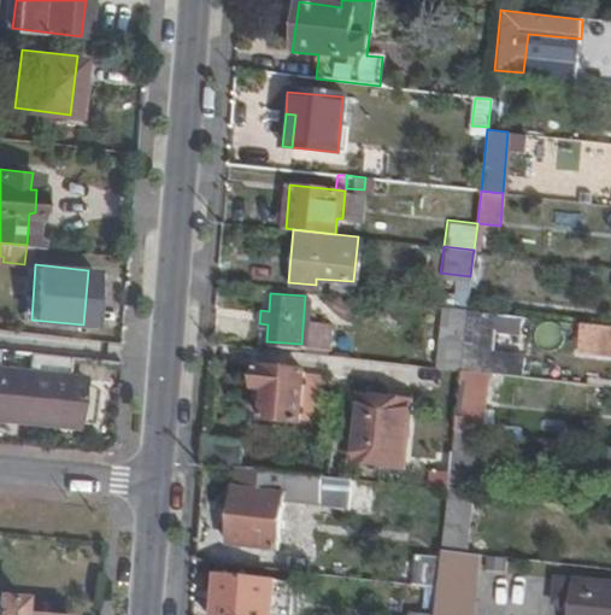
[(460,368),(466,309),(446,306),(444,335),(438,335),(435,365),(460,368)]
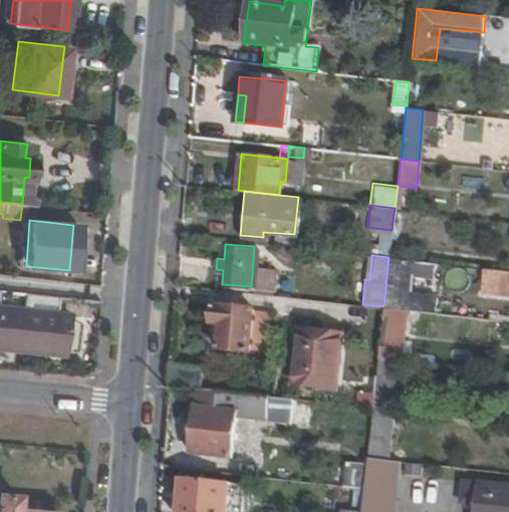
[(412,309),(434,311),(436,294),(406,291),(409,271),(414,272),(414,268),(431,270),(432,262),(389,257),(384,306),(412,309)]
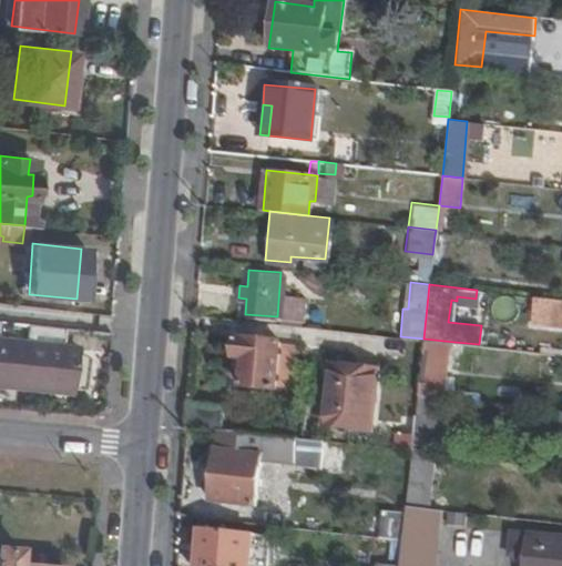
[(561,325),(561,299),(533,296),(530,323),(561,325)]
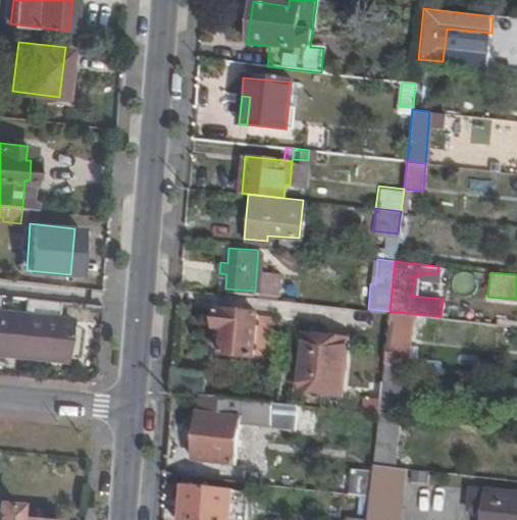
[(51,316),(53,300),(21,296),(20,312),(16,355),(61,360),(62,351),(70,352),(72,327),(63,326),(64,318),(51,316)]
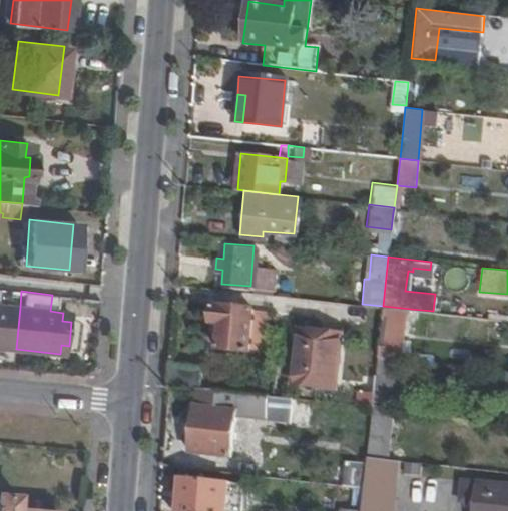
[(250,309),(212,304),(210,322),(219,323),(215,354),(246,358),(246,356),(250,309)]
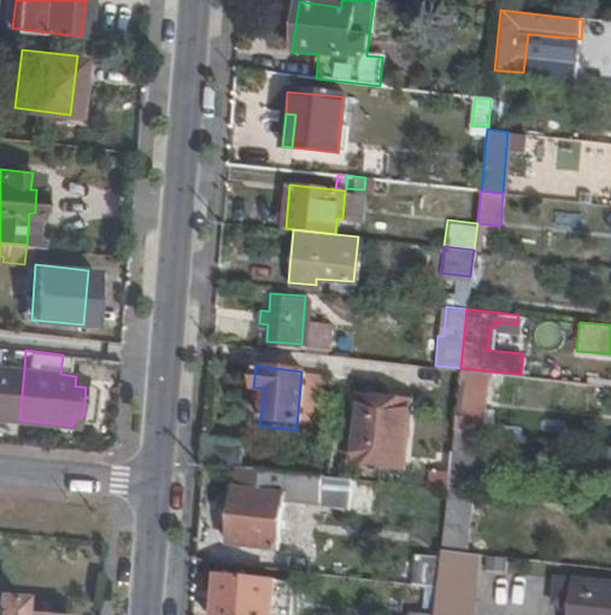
[(0,417),(19,420),(24,369),(0,367),(0,417)]
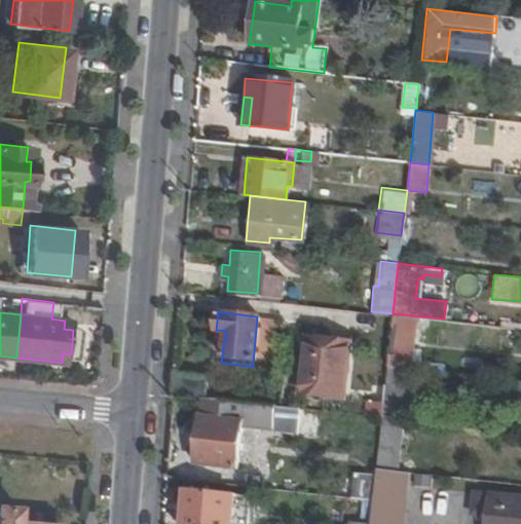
[(419,331),(421,316),(393,313),(386,366),(402,368),(406,330),(419,331)]
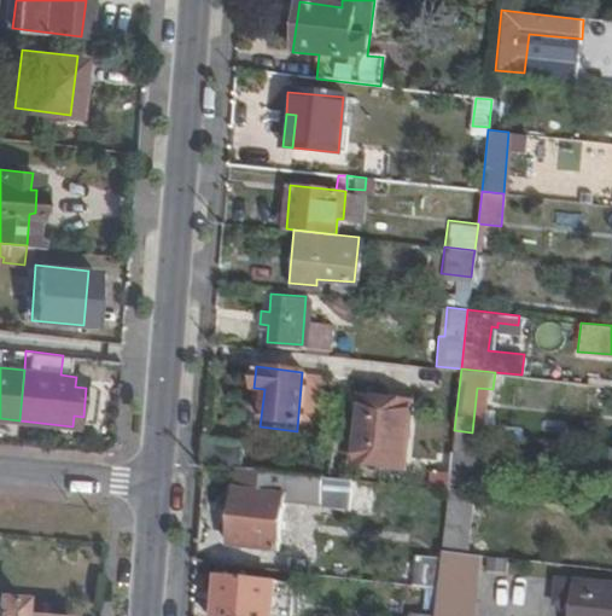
[(297,429),(318,431),(324,375),(302,372),(297,429)]
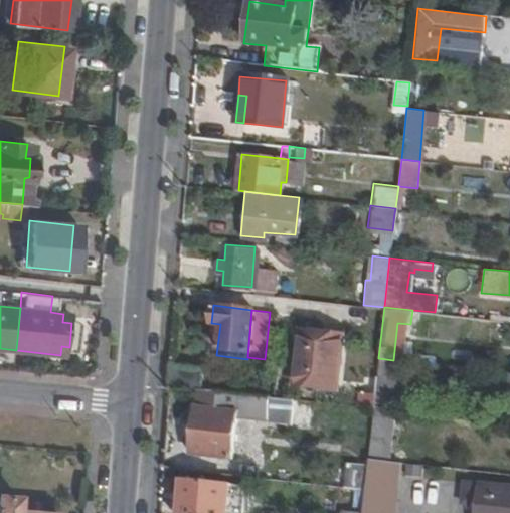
[(300,330),(294,383),(331,386),(336,333),(300,330)]
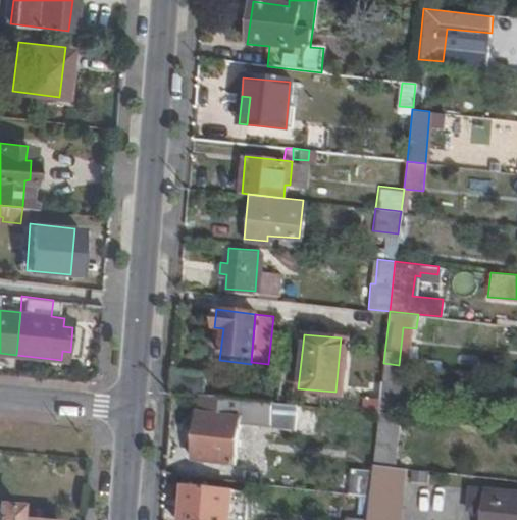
[(377,414),(399,416),(404,365),(399,365),(383,363),(379,401),(377,414)]
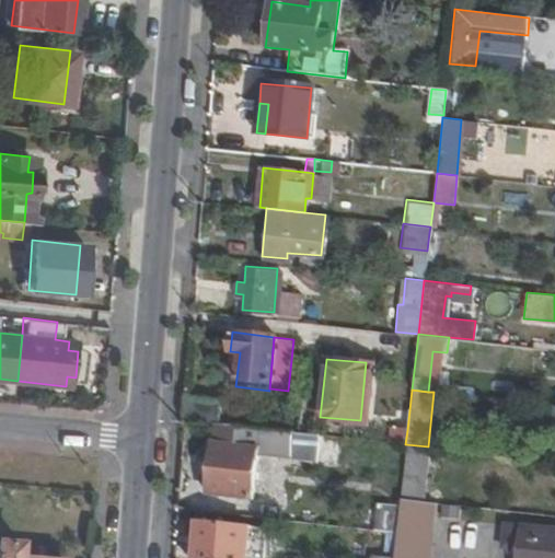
[(298,431),(215,422),(212,422),(204,488),(242,495),(247,446),(279,451),(279,446),(304,450),(304,432),(298,431)]
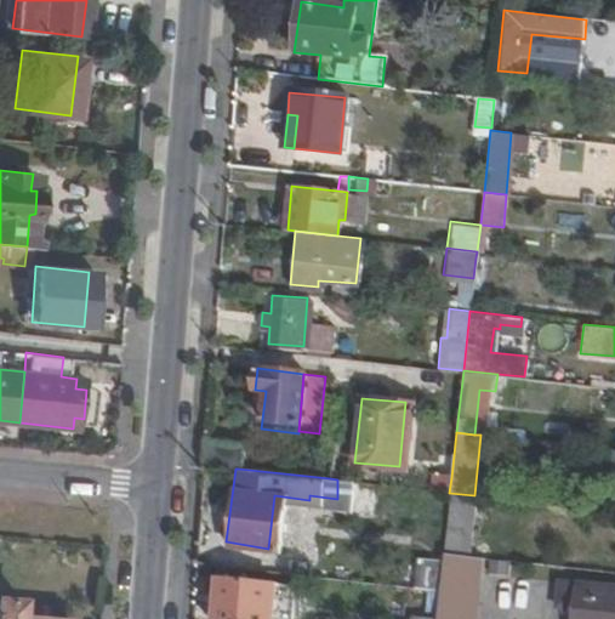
[(431,490),(449,493),(451,477),(433,475),(431,490)]
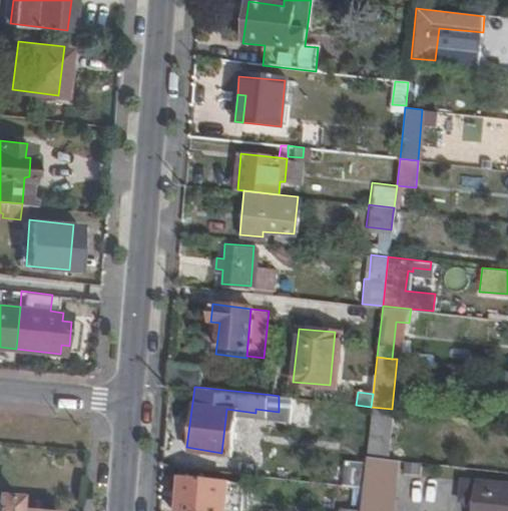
[(378,457),(387,458),(392,409),(371,407),(366,456),(378,457)]
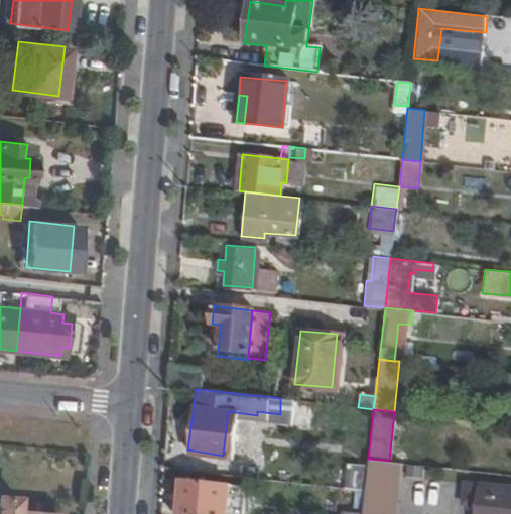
[(377,500),(380,460),(368,459),(367,465),(365,489),(364,498),(377,500)]
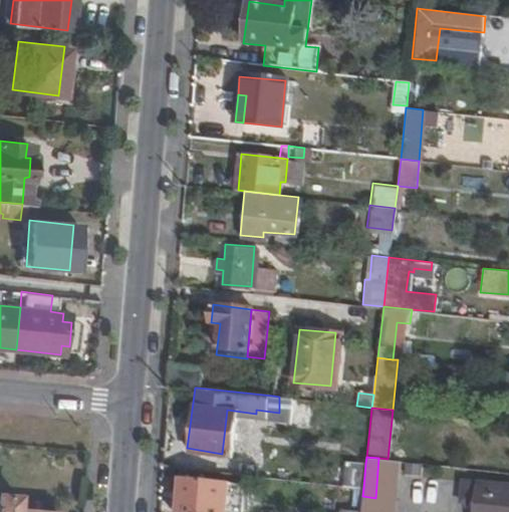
[(347,461),(344,485),(353,486),(363,487),(365,463),(347,461)]
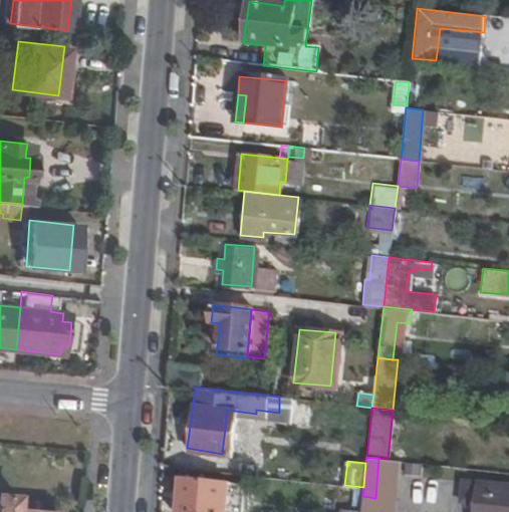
[(175,511),(237,511),(241,483),(180,476),(175,511)]
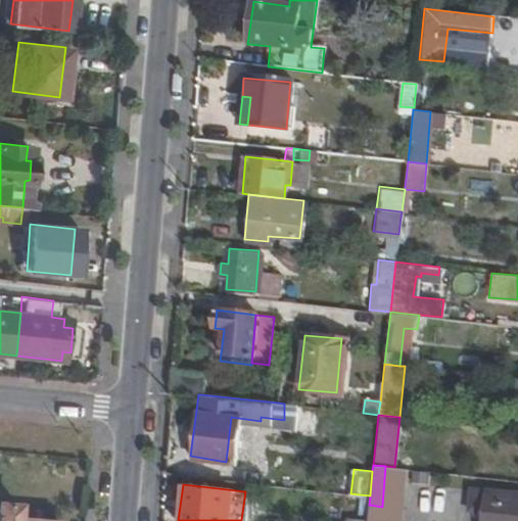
[(482,520),(517,520),(517,493),(485,490),(482,520)]
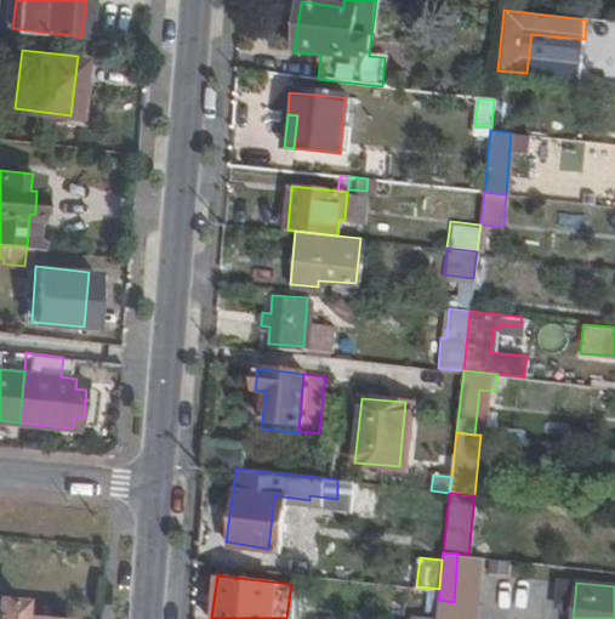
[(423,617),(436,618),(438,600),(439,589),(427,588),(423,617)]
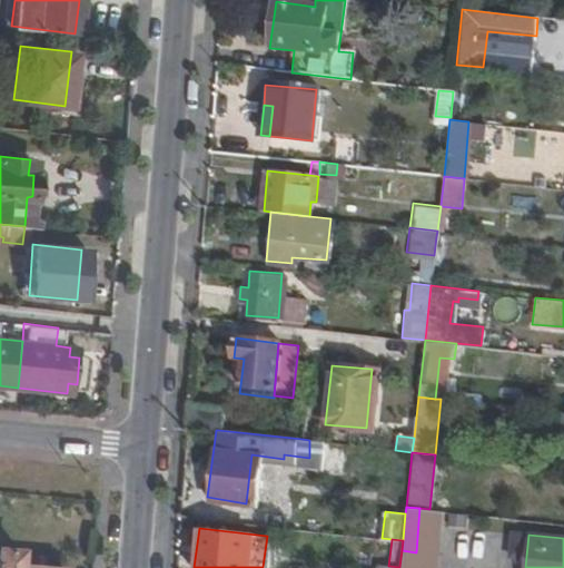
[(0,567),(60,567),(16,562),(17,548),(0,546),(0,567)]
